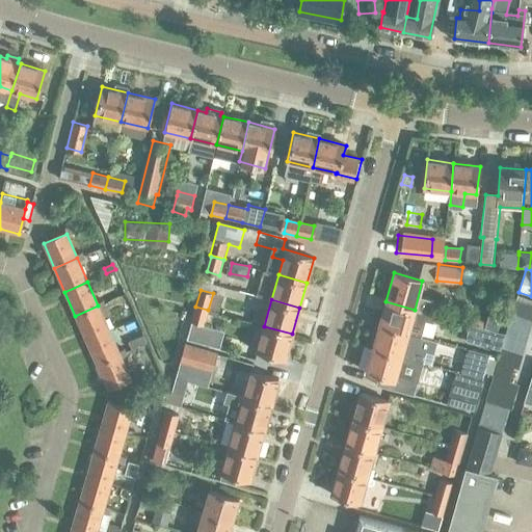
[(531,318),(531,303),(516,299),(512,313),(531,318)]
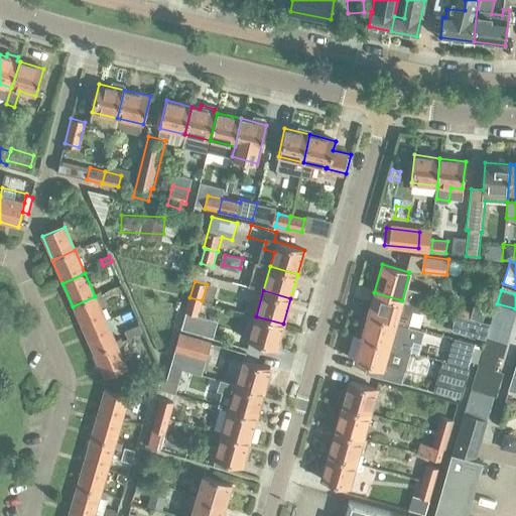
[(395,323),(402,300),(374,292),(368,314),(395,323)]
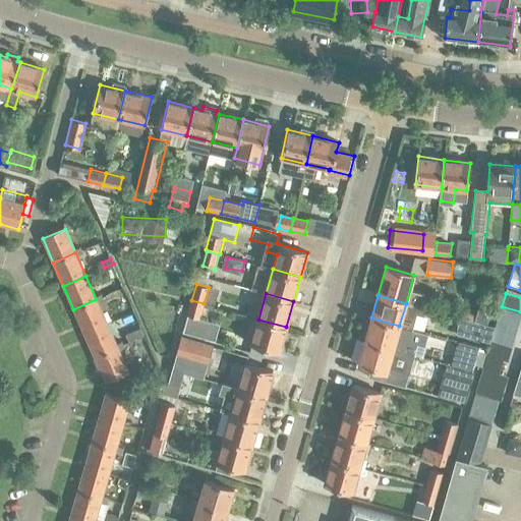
[(84,333),(107,324),(96,299),(73,309),(84,333)]
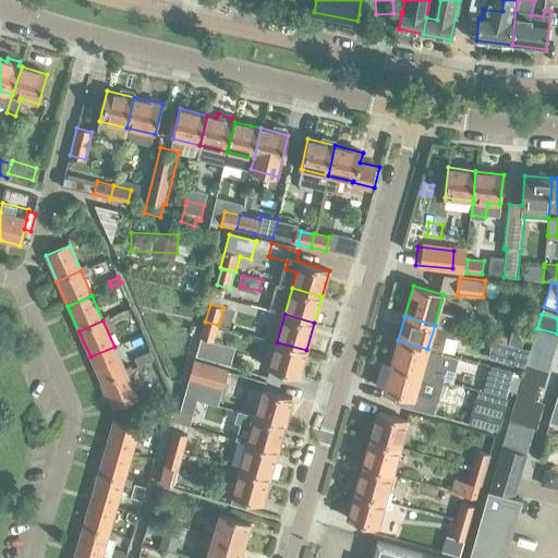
[(214,343),(218,325),(205,322),(195,355),(229,365),(233,349),(214,343)]
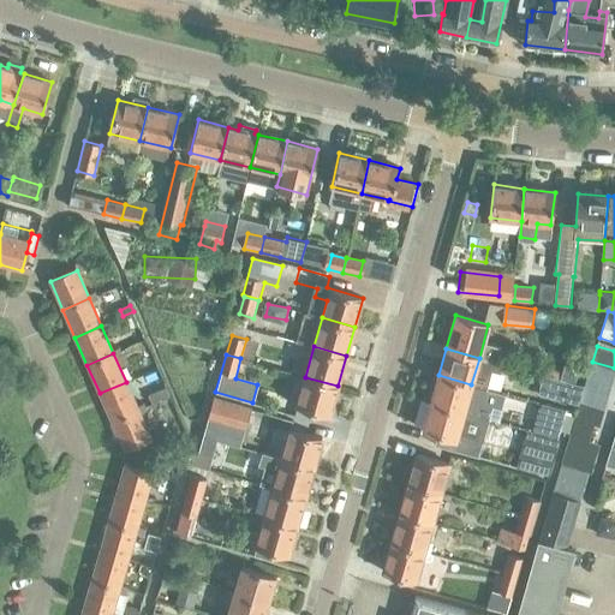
[(471,384),(439,375),(431,402),(464,412),(489,418),(493,405),(483,400),(485,389),(471,384)]
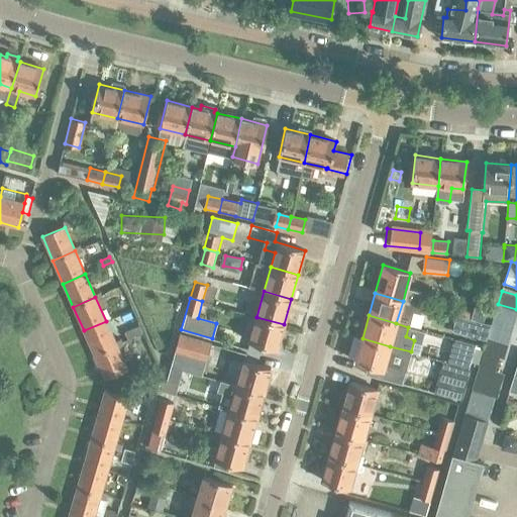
[(277,349),(284,324),(256,317),(248,341),(277,349)]
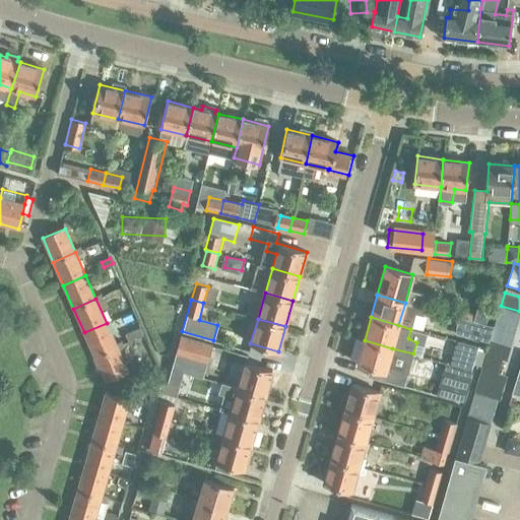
[(485,326),(474,323),(460,319),(457,333),(481,340),(485,326)]
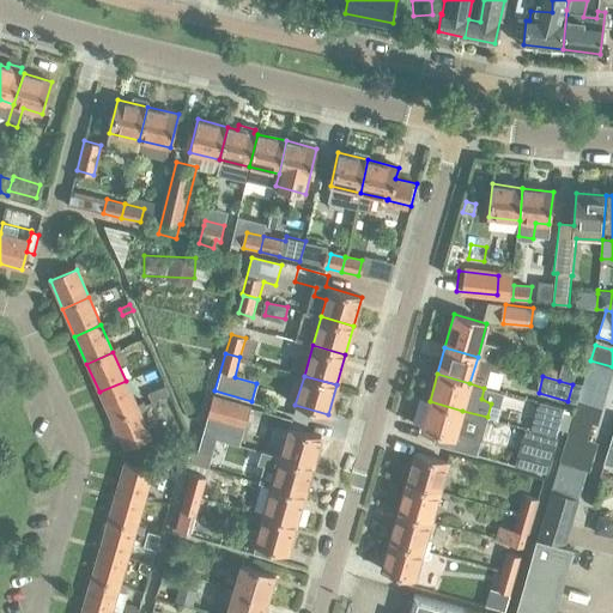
[(156,378),(149,381),(156,394),(162,392),(156,378)]
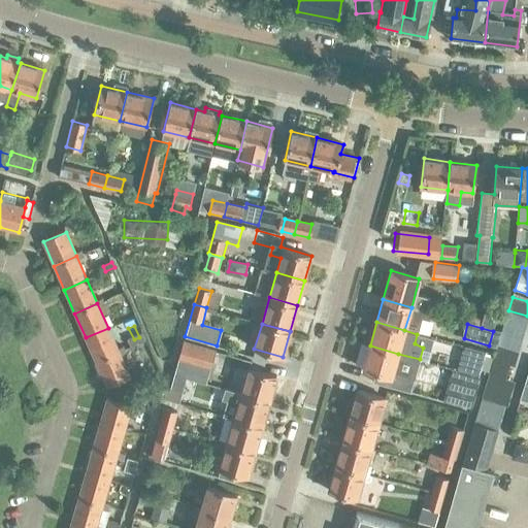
[(95,359),(118,350),(108,328),(86,337),(95,359)]
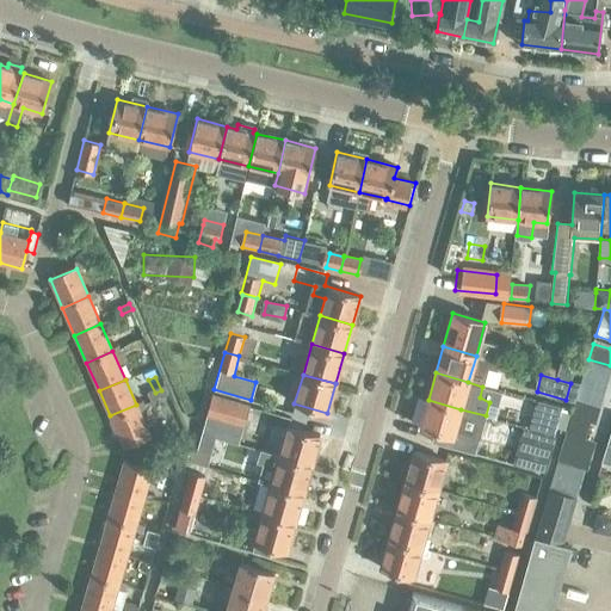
[(576,397),(600,405),(605,388),(581,381),(576,397)]
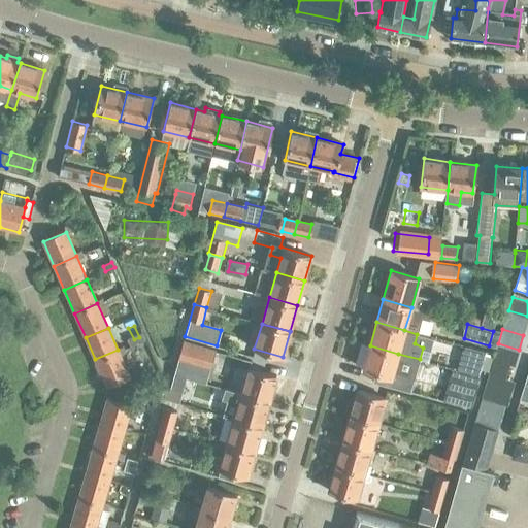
[(446,355),(447,336),(429,335),(428,355),(446,355)]
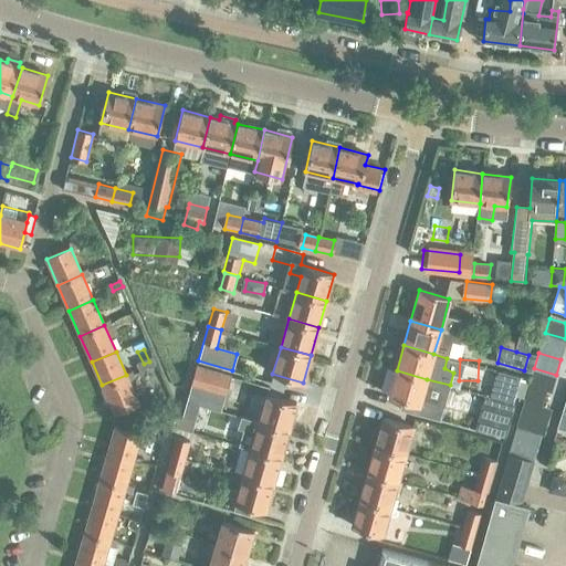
[(227,392),(231,374),(197,364),(187,400),(200,404),(206,386),(227,392)]
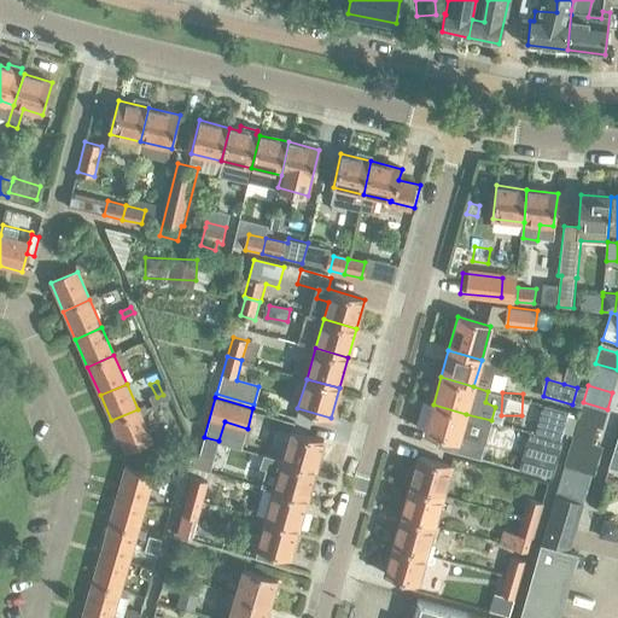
[(164,398),(157,402),(162,414),(169,409),(164,398)]
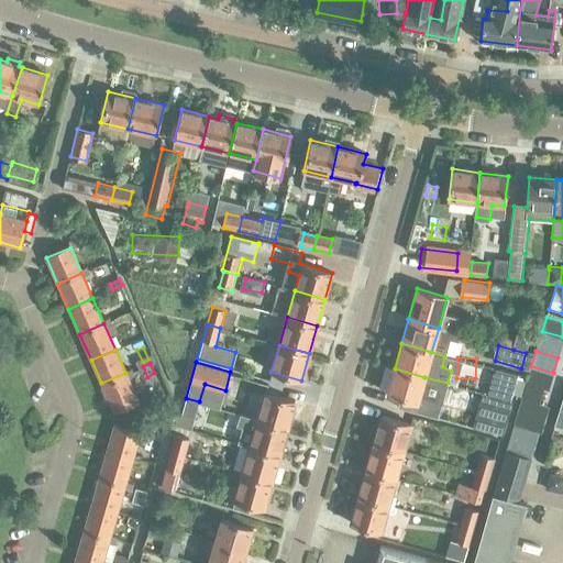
[(549,388),(553,373),(531,366),(527,382),(549,388)]
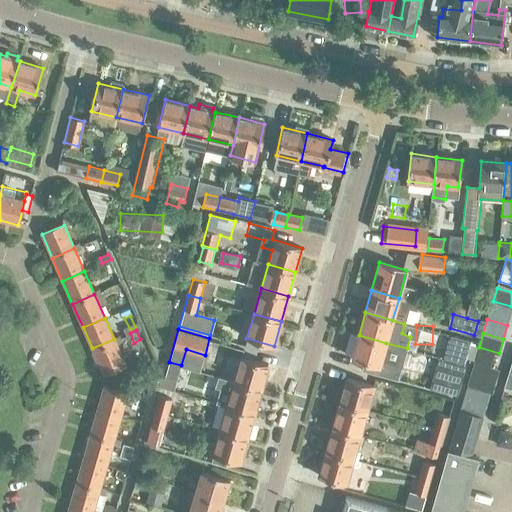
[(407,348),(386,343),(359,335),(352,358),(364,361),(361,370),(398,380),(407,348)]
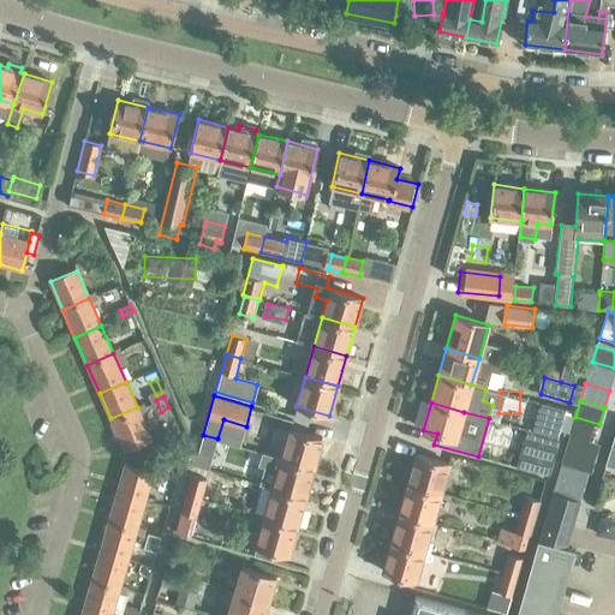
[(532,431),(560,439),(566,411),(543,405),(538,408),(532,431)]
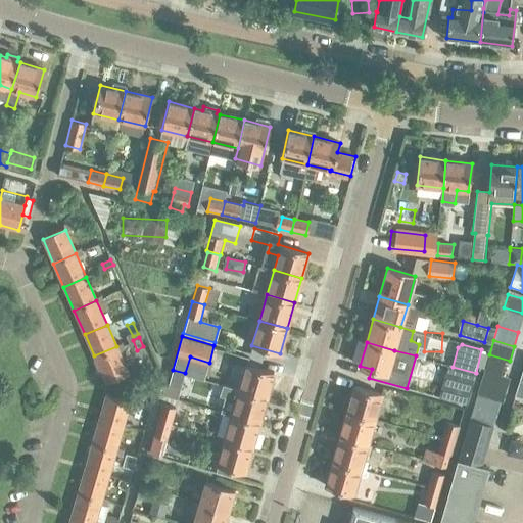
[(111,380),(128,373),(129,373),(116,346),(94,355),(106,383),(111,380)]
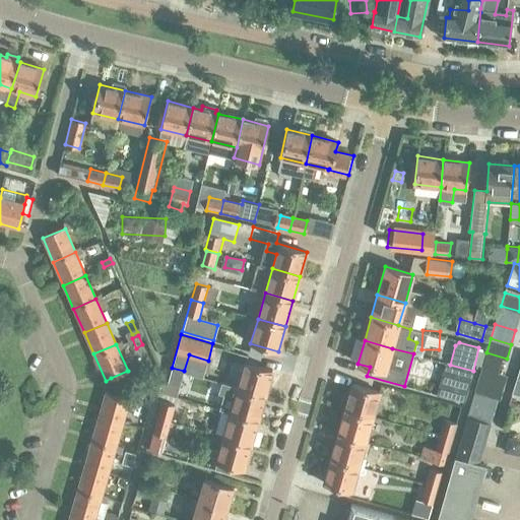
[(238,387),(265,395),(272,371),(245,363),(238,387)]
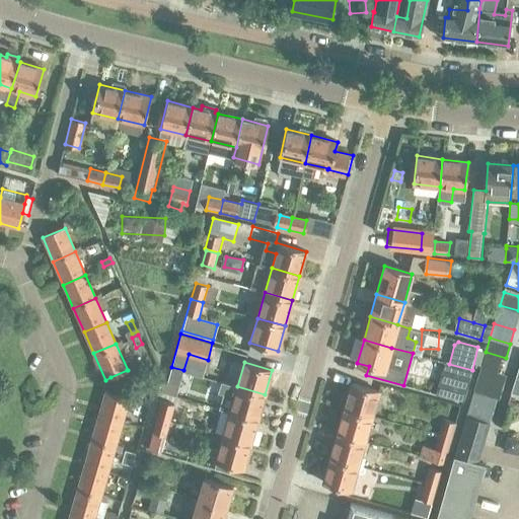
[(463,400),(472,370),(449,364),(441,393),(463,400)]
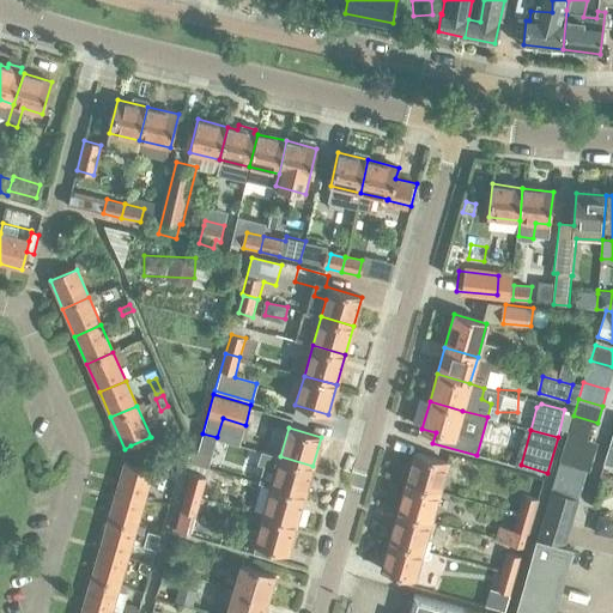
[(599,439),(589,437),(569,431),(559,463),(586,471),(589,472),(599,439)]
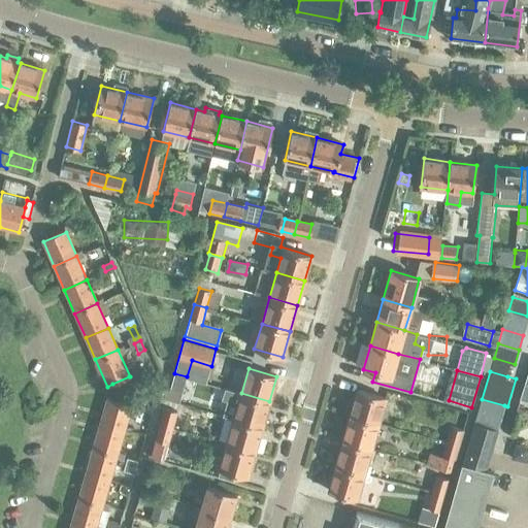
[(182,394),(187,376),(174,373),(169,390),(182,394)]
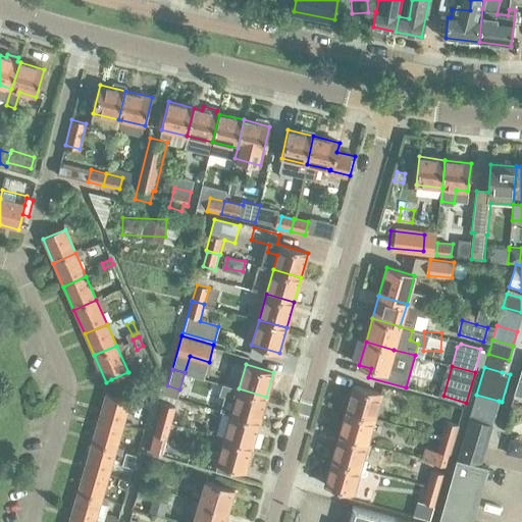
[(127,372),(111,379),(112,394),(128,399),(127,372)]
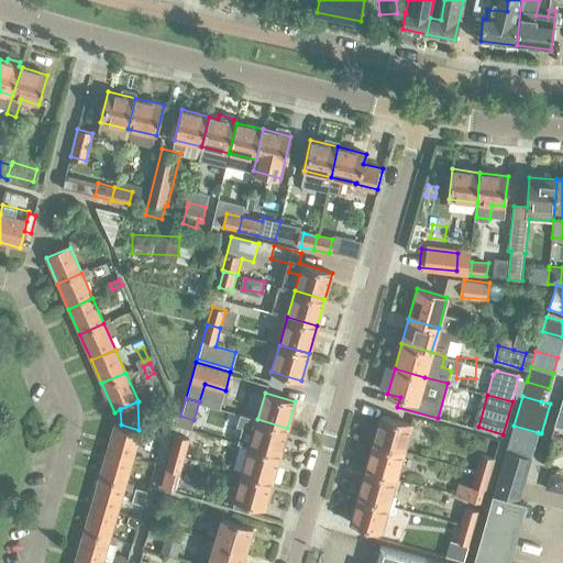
[(374,442),(405,451),(411,424),(381,416),(374,442)]
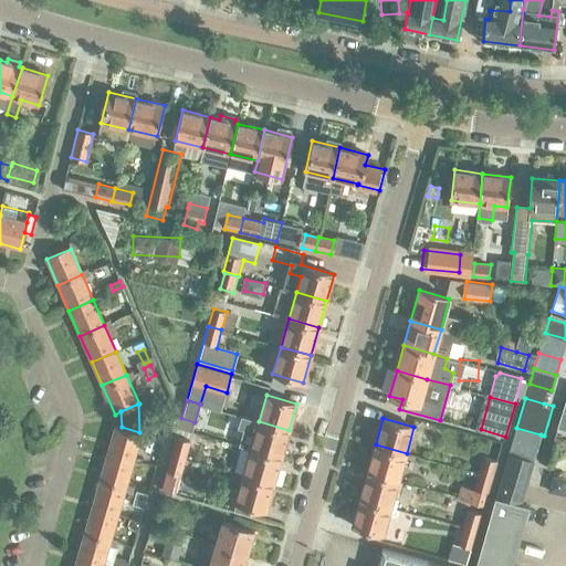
[(281,457),(289,430),(259,421),(251,448),(281,457)]
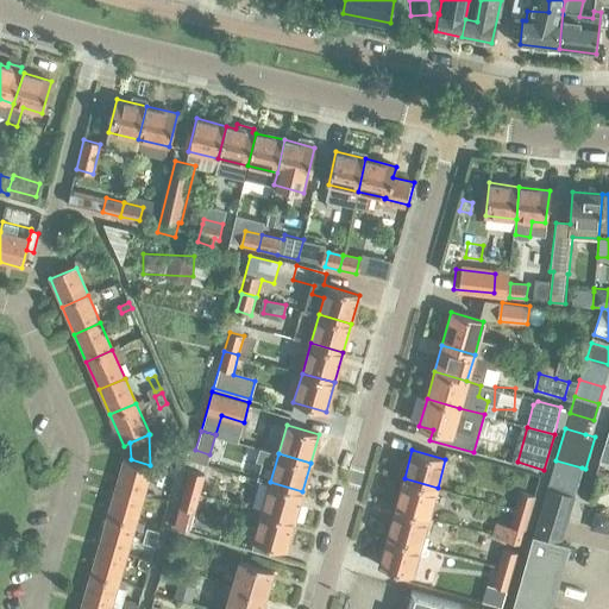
[(152,466),(150,465),(131,459),(124,458),(117,485),(144,494),(152,466)]
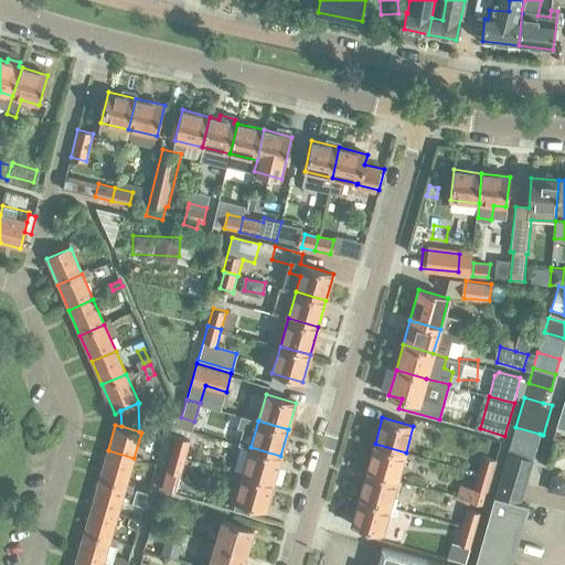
[(515,427),(507,455),(531,462),(540,434),(515,427)]
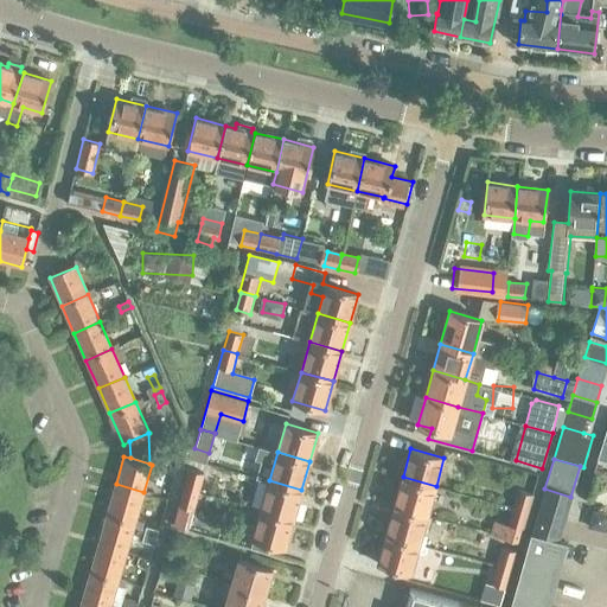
[(198,492),(204,473),(189,468),(184,487),(198,492)]
